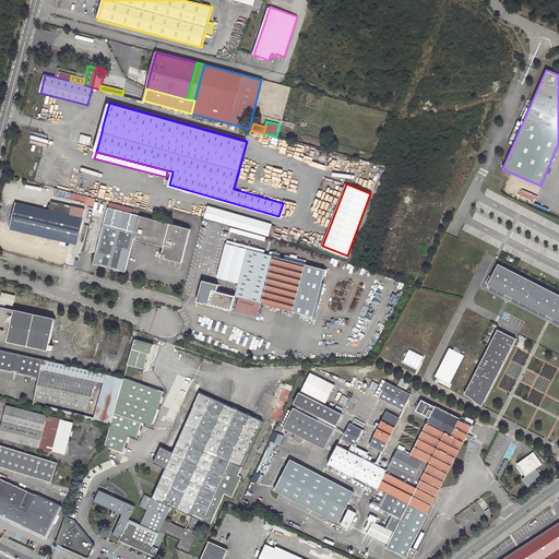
[(50,210),(16,202),(10,229),(78,245),(85,210),(52,202),(50,210)]
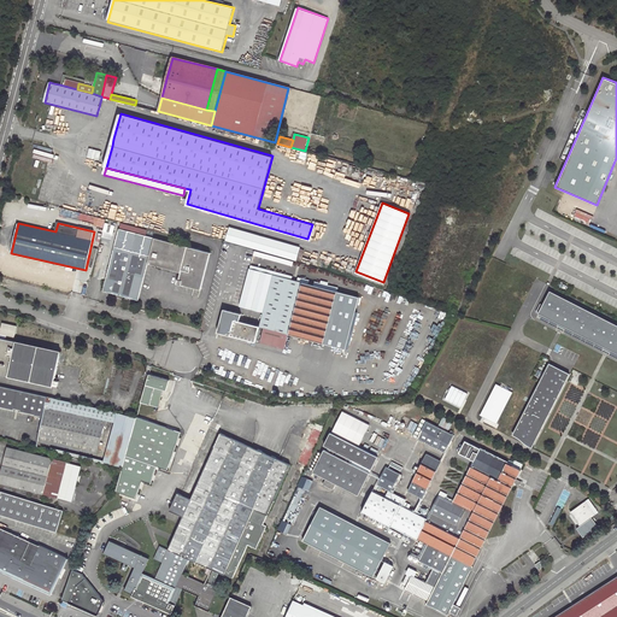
[(299,247),(227,227),(223,240),(295,260),(299,247)]
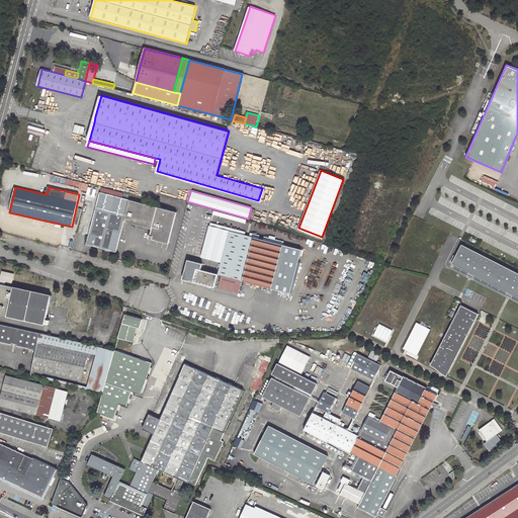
[(177,212),(100,192),(86,244),(115,252),(123,222),(152,229),(149,239),(169,244),(177,212)]
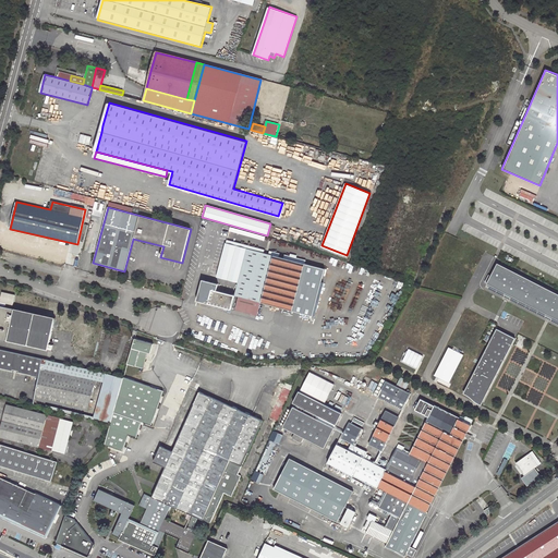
[(217,277),(238,282),(234,296),(239,298),(259,304),(273,257),(226,244),(217,277)]
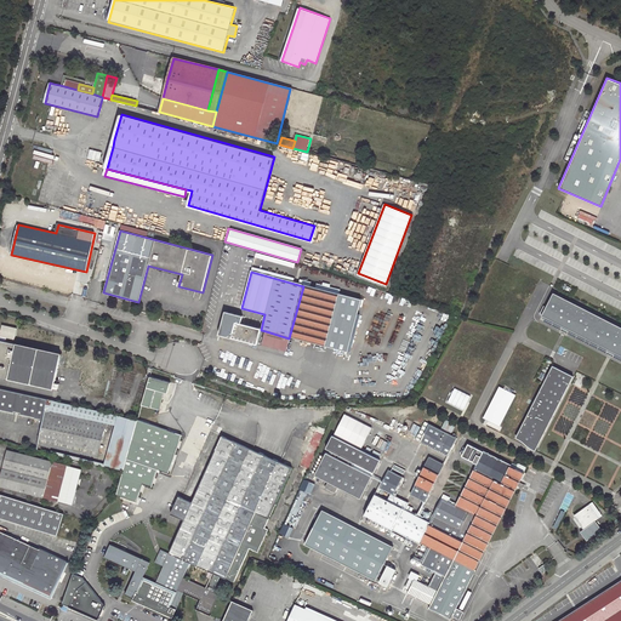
[(339,296),(303,286),(289,339),(324,348),(339,296)]
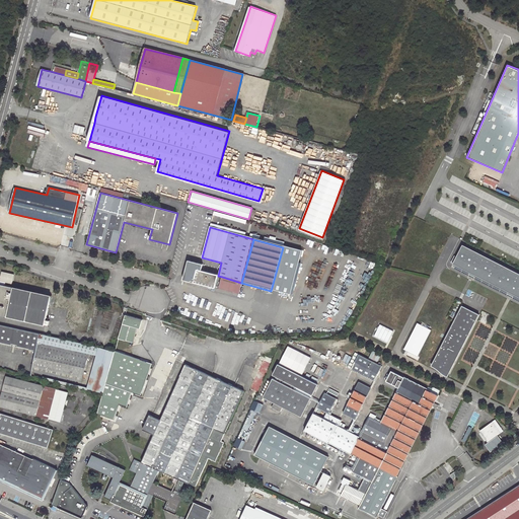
[(453,264),(518,296),(518,273),(462,244),(453,264)]
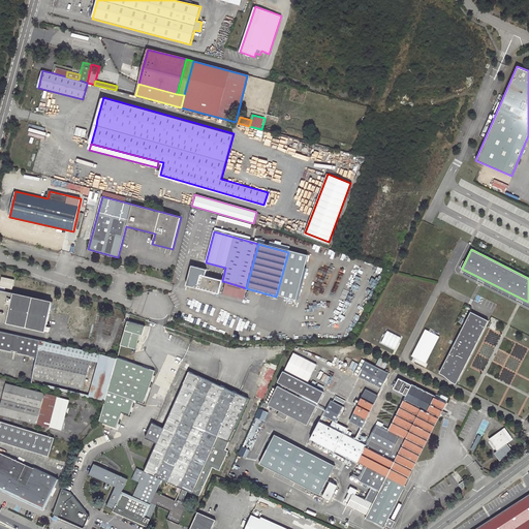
[(288,300),(301,255),(288,252),(276,297),(288,300)]
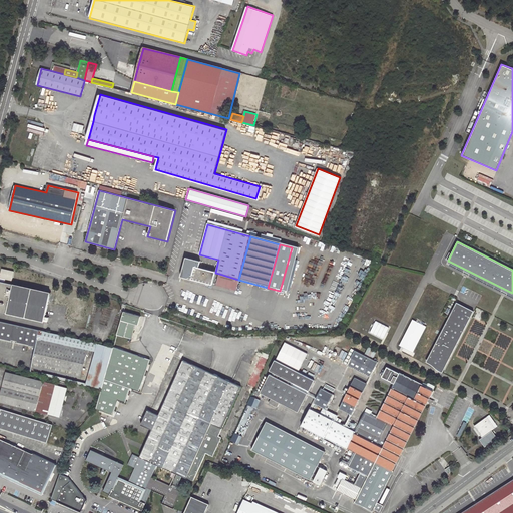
[(191,271),(190,275),(191,275),(190,279),(211,284),(214,272),(198,267),(199,261),(185,258),(182,269),(191,271)]
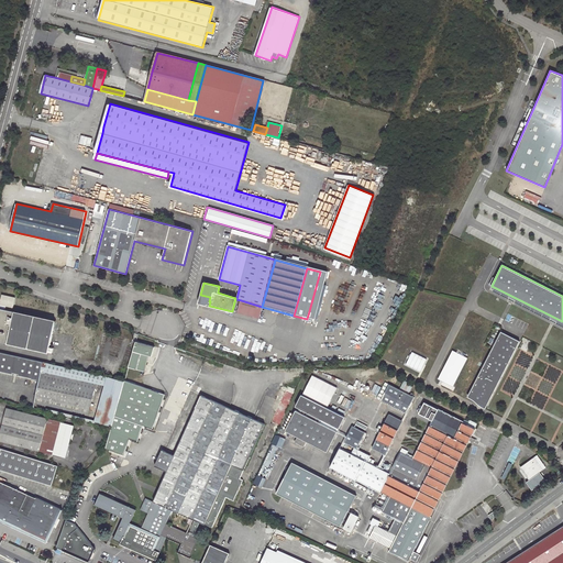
[(15,298),(1,294),(0,298),(0,304),(7,306),(8,304),(13,306),(15,298)]
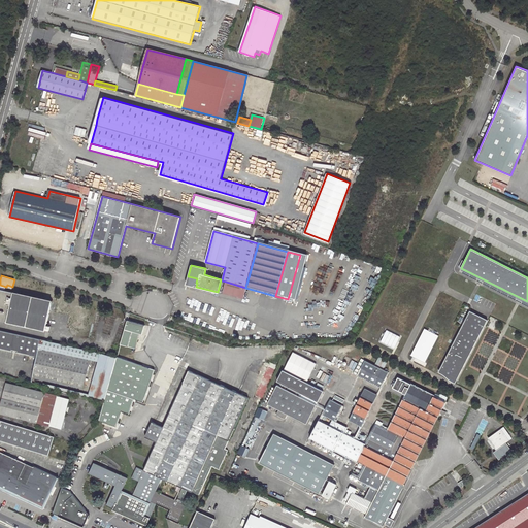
[(222,294),(242,299),(245,288),(226,282),(222,294)]
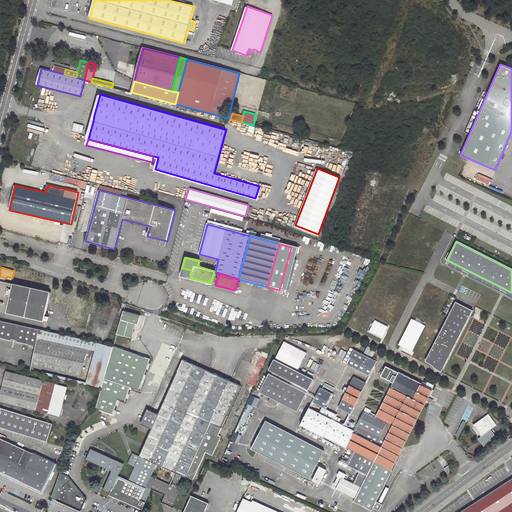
[(52,291),(0,279),(0,310),(46,321),(52,291)]
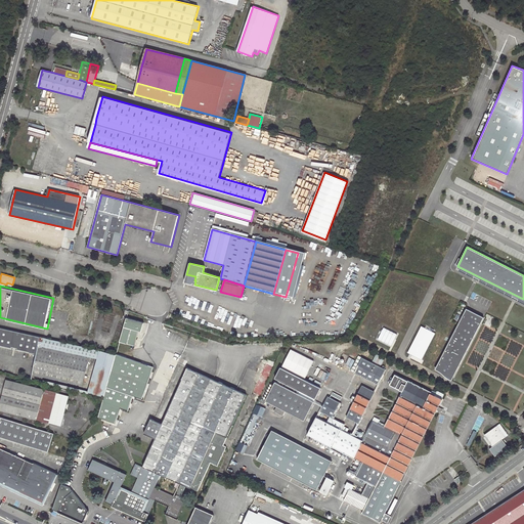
[(466,308),(436,367),(443,372),(443,373),(443,374),(444,374),(445,375),(446,375),(447,374),(453,377),(484,316),(466,308)]
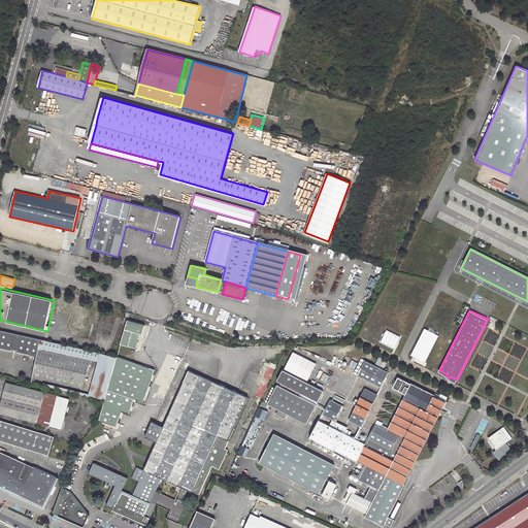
[(144,325),(127,321),(121,344),(136,349),(140,333),(142,334),(144,325)]
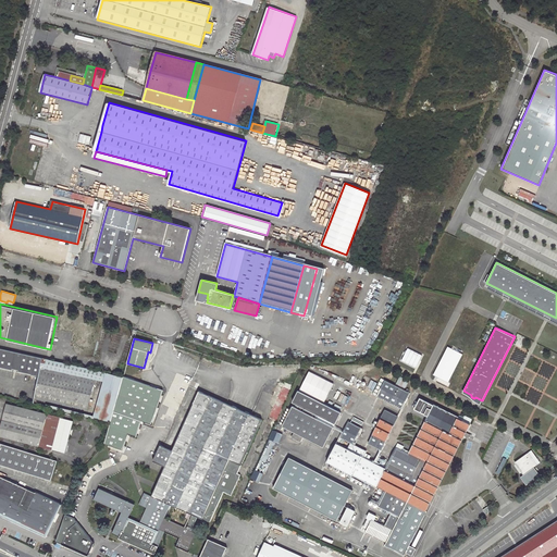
[(17,372),(39,376),(34,397),(74,407),(82,379),(42,369),(41,369),(44,359),(44,358),(0,348),(0,368),(12,371),(12,369),(19,370),(17,372)]
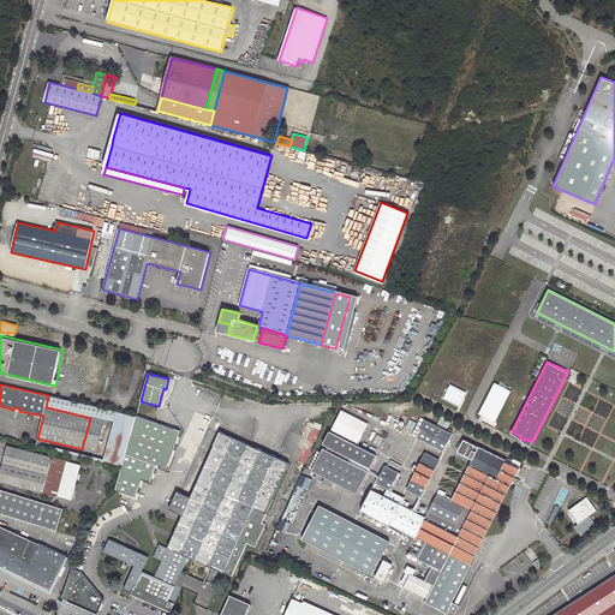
[(445,399),(461,406),(466,392),(451,386),(445,399)]
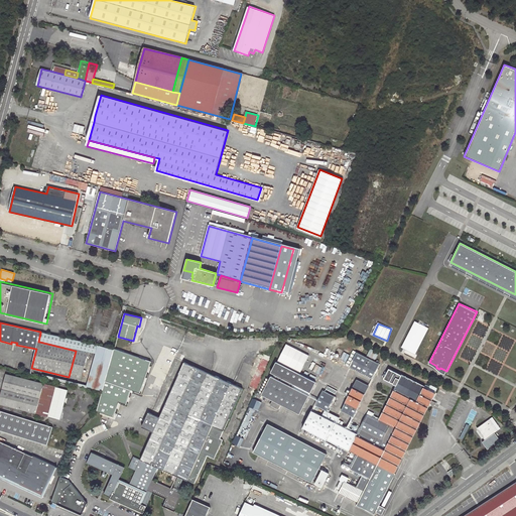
[(115,350),(40,333),(38,342),(39,342),(76,351),(84,353),(95,356),(87,386),(103,390),(115,350)]
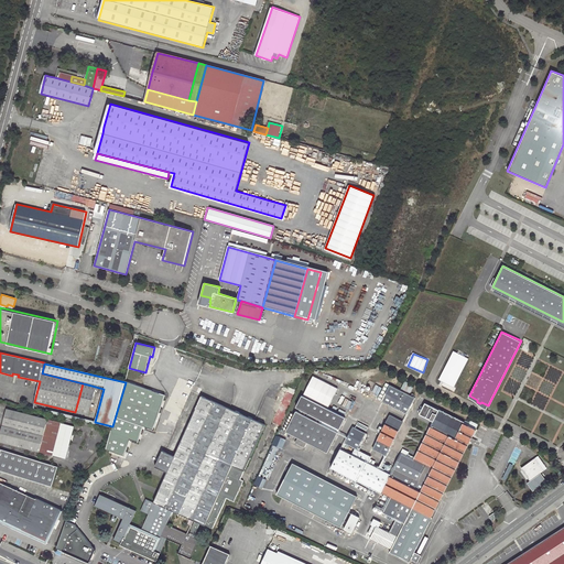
[(126,382),(112,426),(106,451),(123,457),(129,441),(138,444),(143,427),(153,430),(165,394),(126,382)]
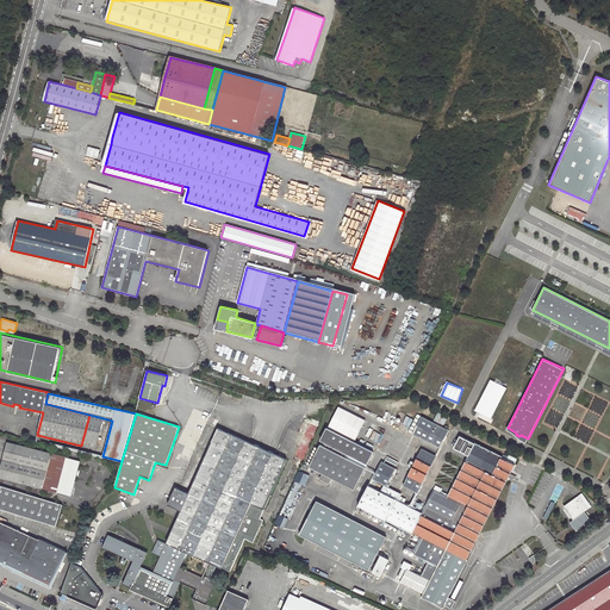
[(446,428),(418,415),(410,431),(441,447),(449,430),(447,429),(448,427),(447,425),(446,428)]
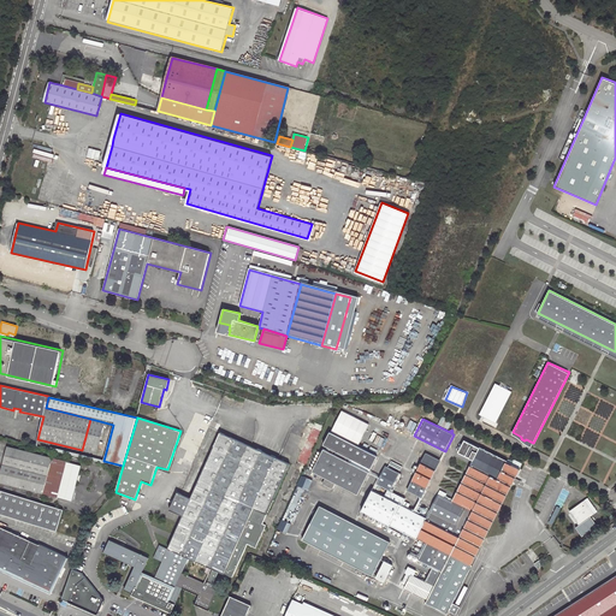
[(104,461),(113,425),(100,421),(90,457),(104,461)]
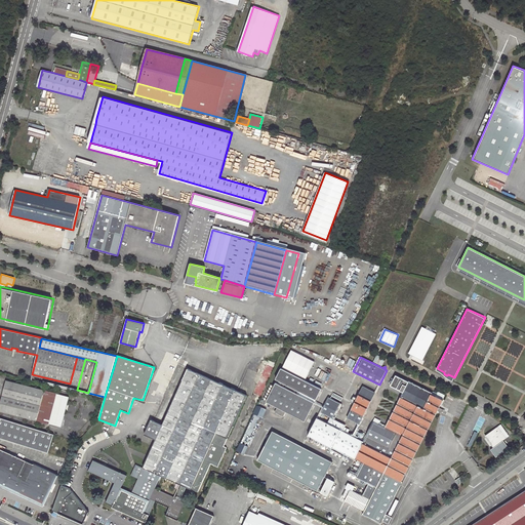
[(269,360),(253,394),(263,397),(277,364),(269,360)]
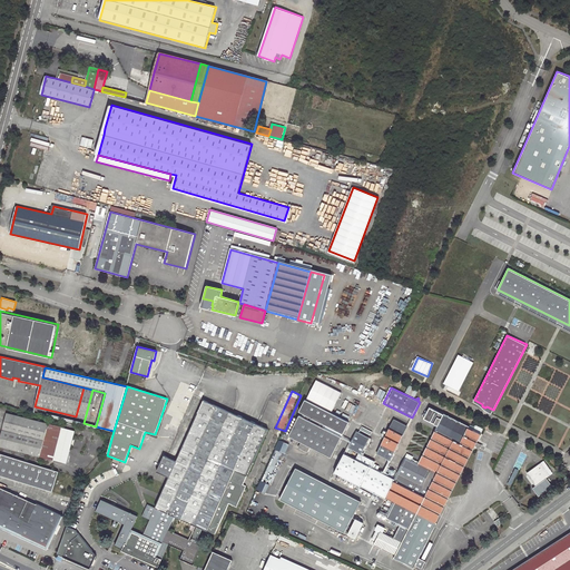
[(288,436),(332,459),(342,438),(323,429),(324,424),(344,434),(350,422),(304,400),(298,412),(304,415),(303,419),(298,416),(288,436)]
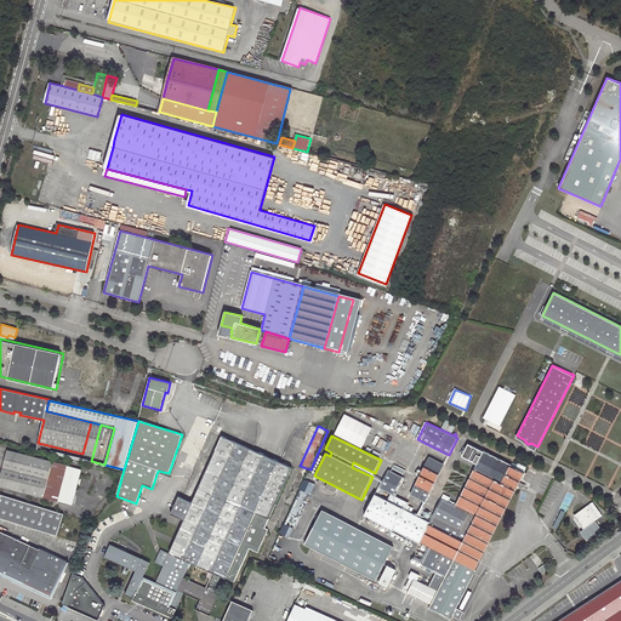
[(255,512),(268,518),(290,469),(220,438),(203,477),(193,499),(191,506),(176,500),(169,517),(182,523),(169,554),(161,551),(155,563),(164,567),(157,584),(143,577),(149,563),(109,545),(103,557),(126,568),(129,569),(135,571),(125,593),(131,597),(132,594),(135,596),(134,599),(172,617),(184,593),(199,599),(195,609),(209,614),(218,593),(183,577),(189,563),(224,579),(255,512)]
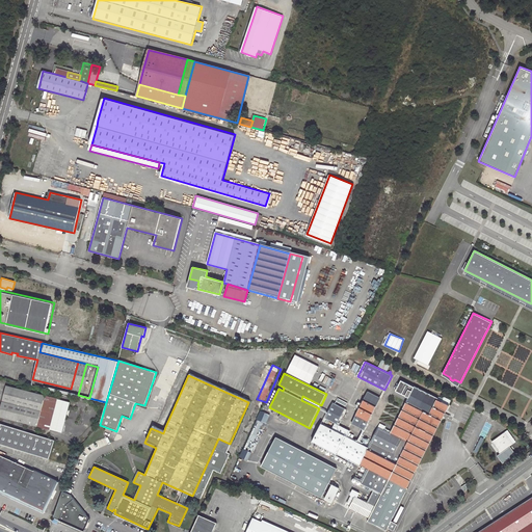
[(406,488),(442,419),(449,418),(447,417),(448,415),(446,413),(450,404),(443,401),(444,400),(450,403),(452,400),(445,397),(444,399),(440,397),(439,399),(401,380),(399,384),(397,383),(396,388),(398,389),(397,391),(409,397),(398,420),(397,419),(395,421),(397,422),(393,430),(380,425),(369,448),(353,440),(354,435),(349,433),(350,431),(336,424),(334,429),(322,423),(313,441),(360,464),(360,463),(369,469),(362,482),(380,493),(375,503),(374,505),(372,503),(355,496),(349,507),(368,517),(367,520),(386,529),(407,488),(406,488)]
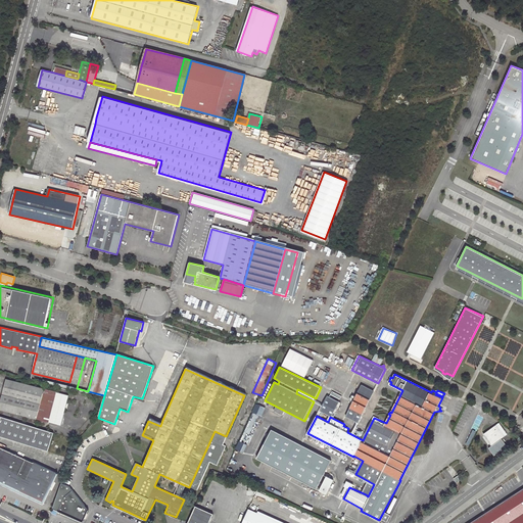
[(58,392),(6,379),(0,403),(0,408),(51,422),(58,392)]
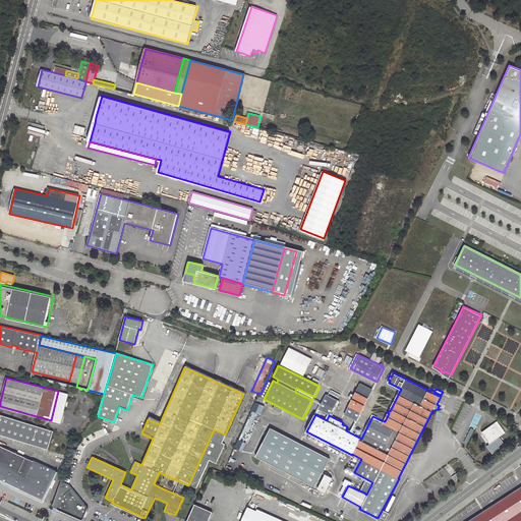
[(372,391),(360,385),(345,415),(356,421),(372,391)]
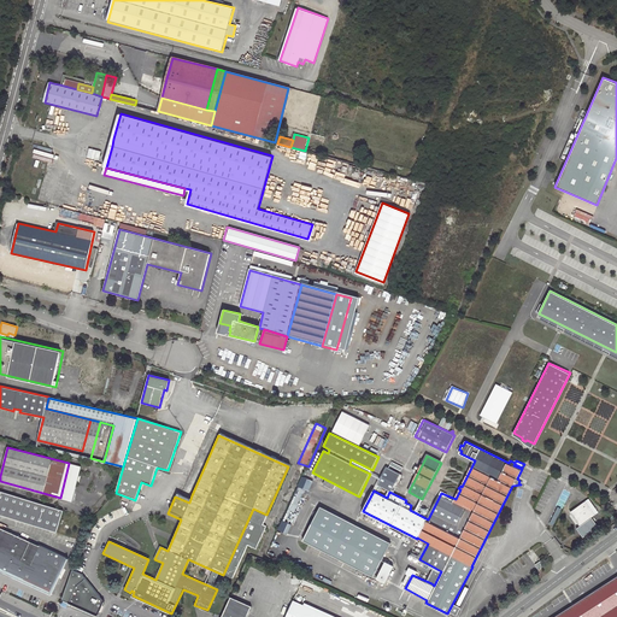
[(401,474),(388,468),(378,485),(392,492),(401,474)]
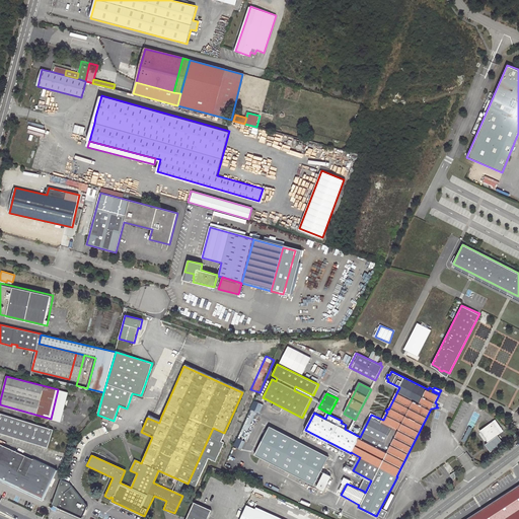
[(161,417),(169,398),(165,397),(158,415),(161,417)]
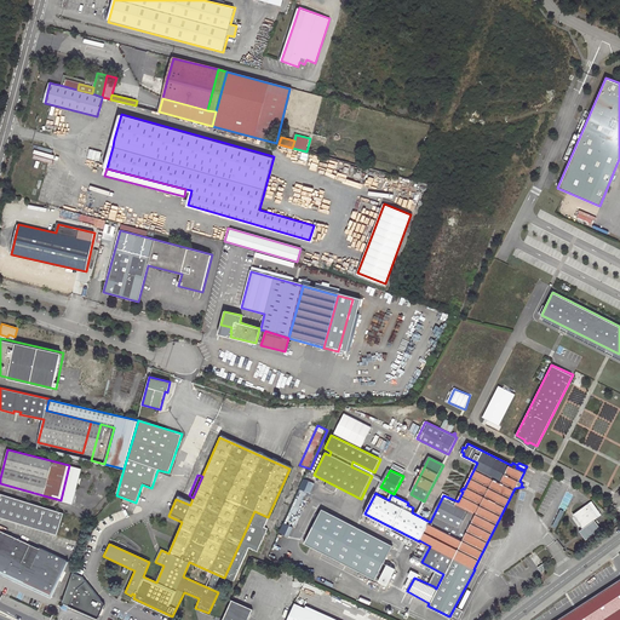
[(403,476),(394,494),(396,494),(405,477),(403,476)]
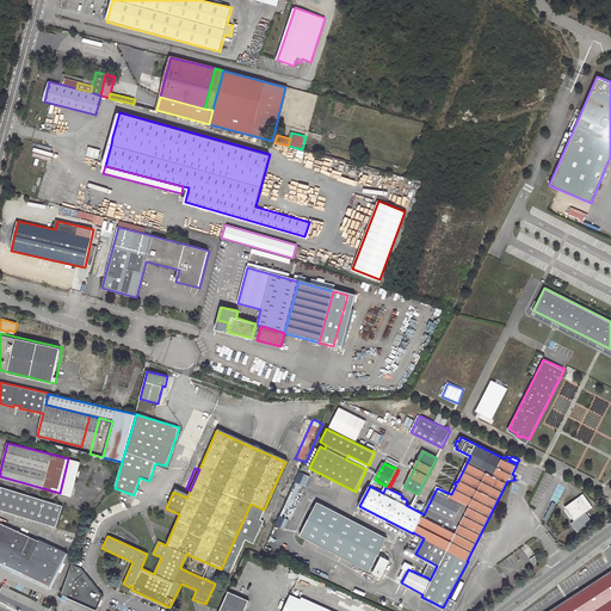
[(300,471),(295,482),(307,486),(310,476),(300,471)]
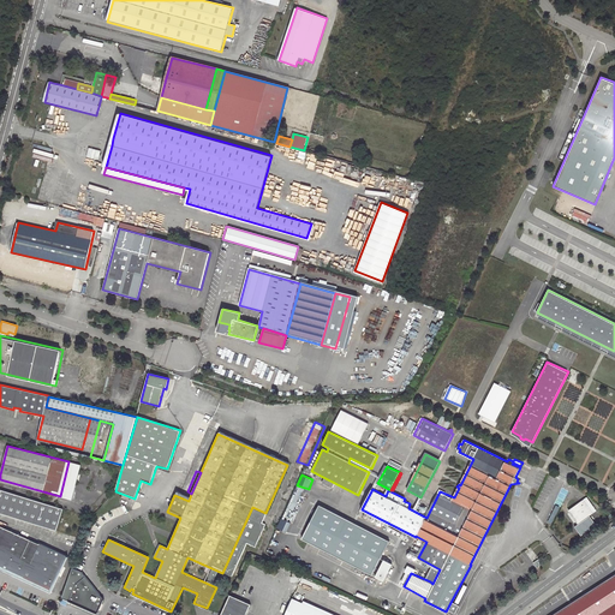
[(0,489),(0,513),(19,520),(55,531),(63,508),(0,489)]
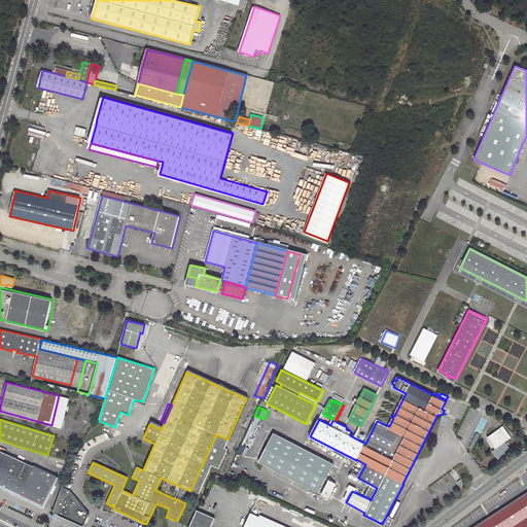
[(501,427),(487,437),(495,448),(510,437),(501,427)]
